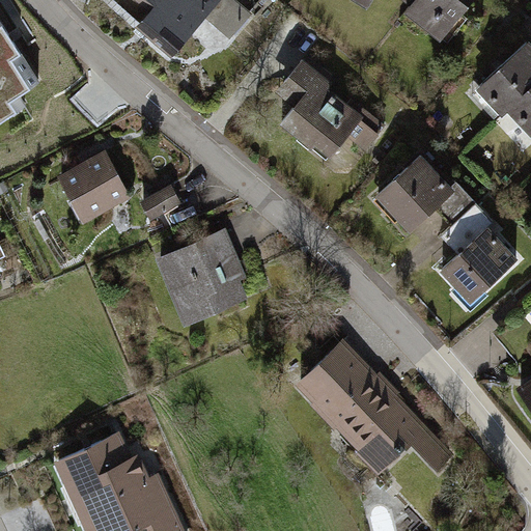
[(259,25),(230,0),(127,0),(148,19),(133,36),(173,71),(194,46),(221,68),(259,25)]
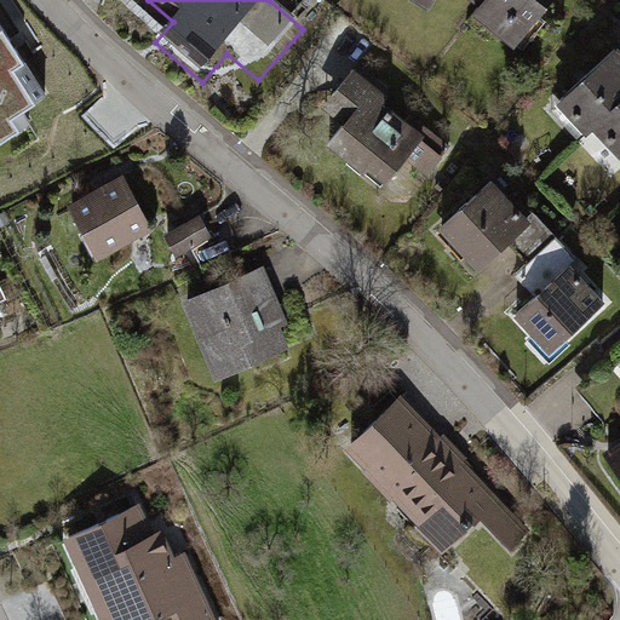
[(546,0),(484,0),(464,26),(510,59),(554,5),(546,0)]
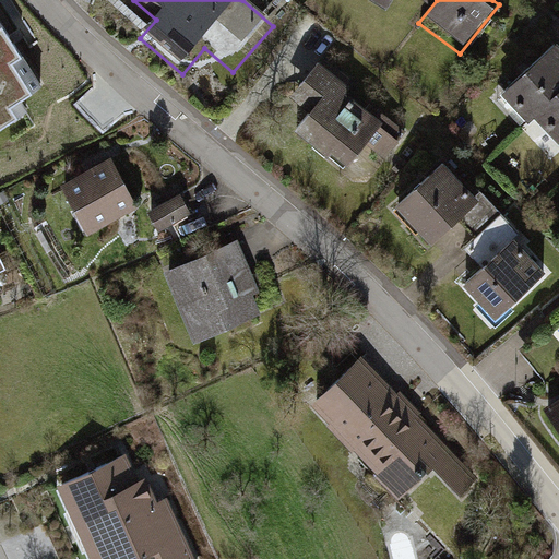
[(44,90),(0,21),(0,129),(26,113),(21,104),(44,90)]
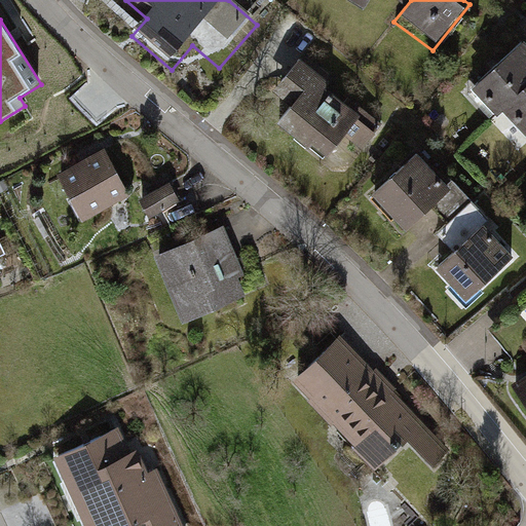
[(496,122),(525,90),(525,48),(523,45),(472,100),(496,122)]
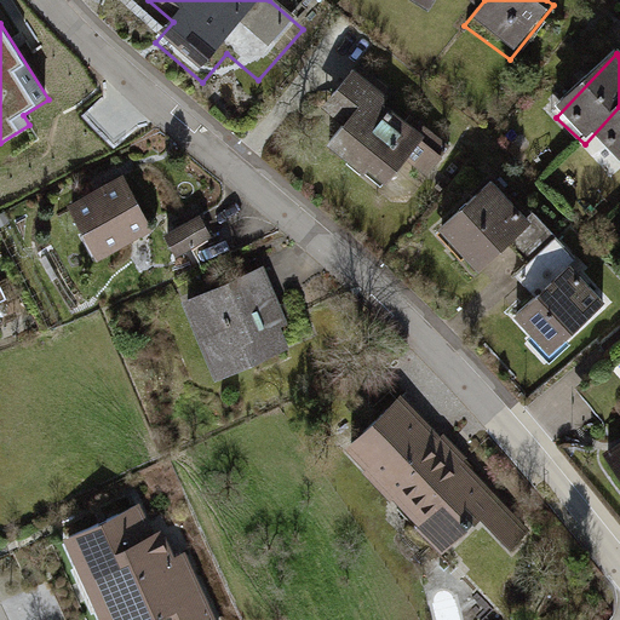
[(426,131),(357,81),(316,136),(386,187),(426,131)]
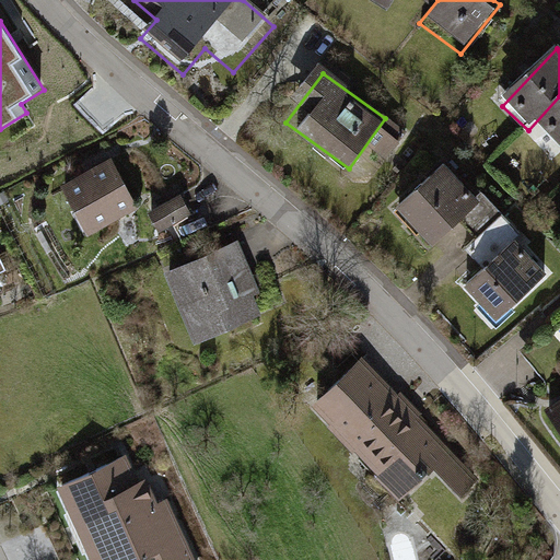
[(559,96),(528,130),(556,153),(559,149),(559,96)]
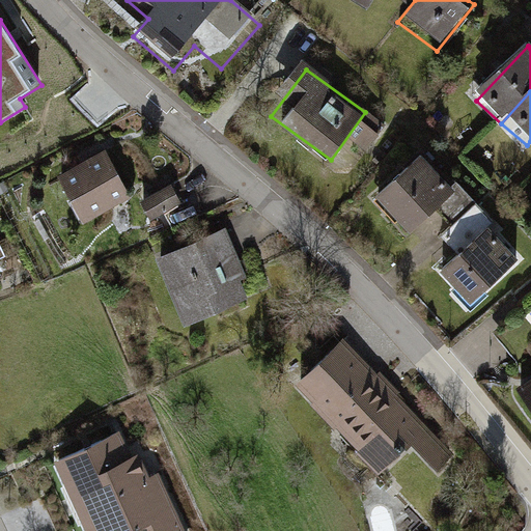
[(129,193),(106,147),(56,172),(79,218),(129,193)]
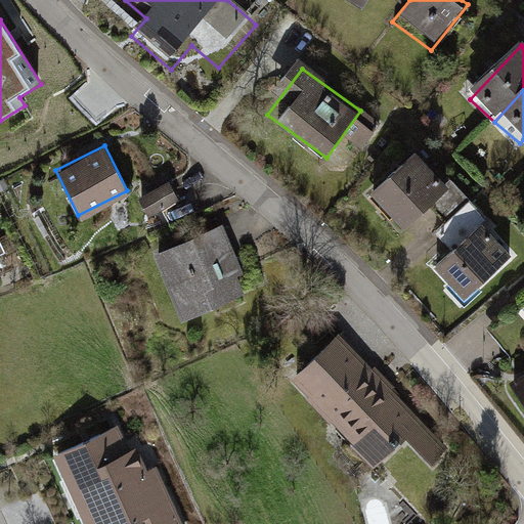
[(411,157),(366,200),(399,233),(443,189),(411,157)]
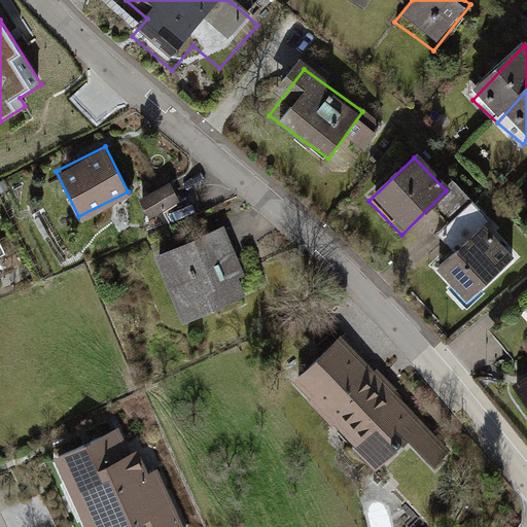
[(169,184),(139,201),(149,219),(180,203),(169,184)]
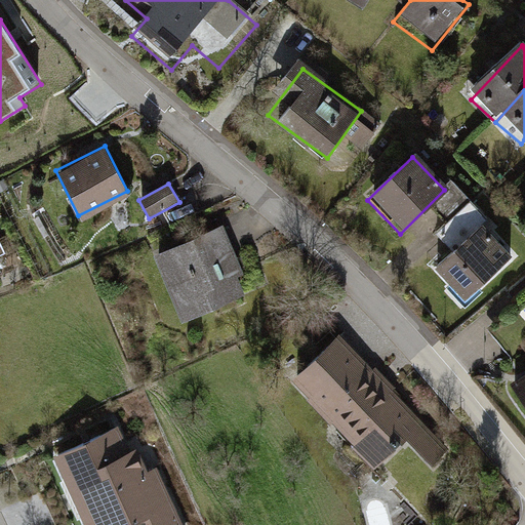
[(246,297),(220,232),(153,258),(178,324),(246,297)]
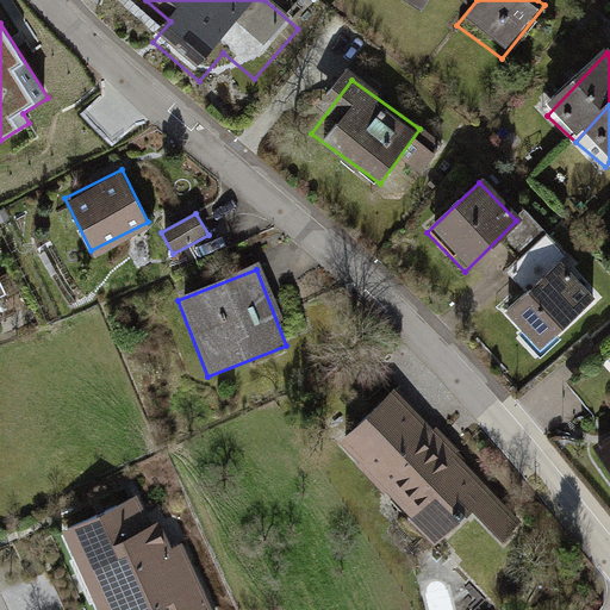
[(556,269),(506,319),(536,353),(589,305),(556,269)]
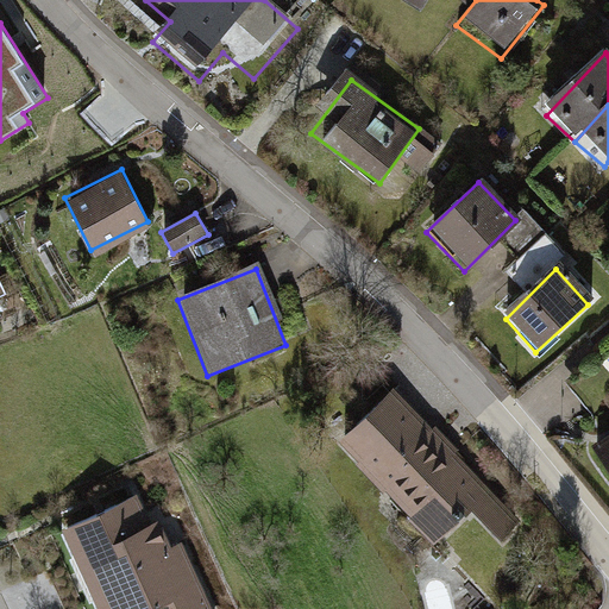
[(520,522),(394,384),(338,434),(434,540),(471,506),(501,539),(520,522)]
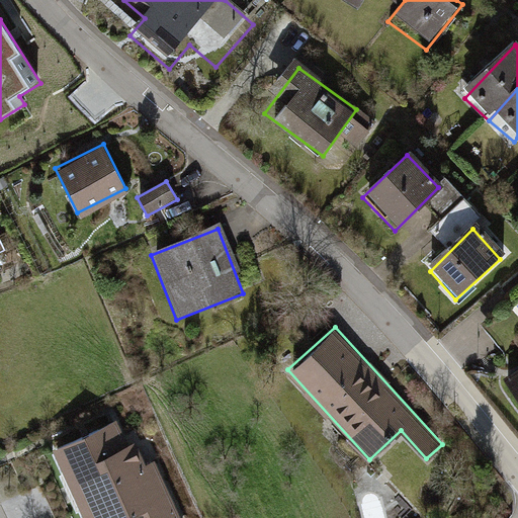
[(517,373),(505,384),(517,403),(517,373)]
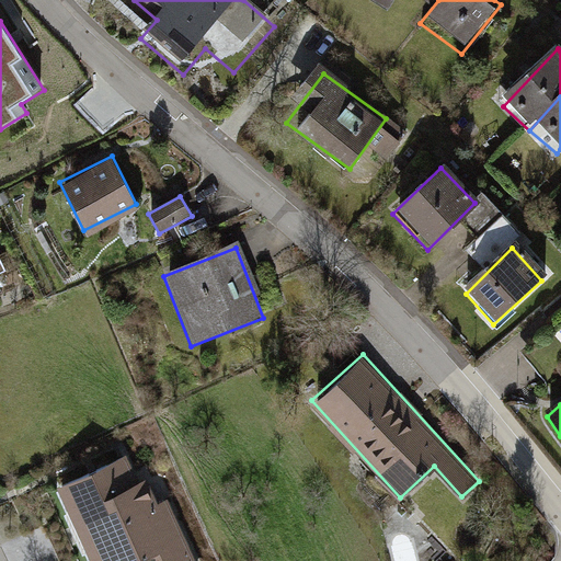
[(144,495),(127,455),(56,485),(88,560),(104,560),(129,551),(134,560),(194,560),(163,488),(144,495)]
